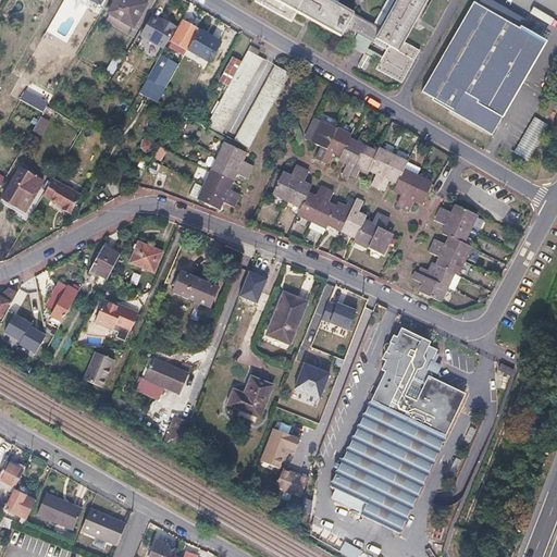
[(146,3),(139,0),(114,0),(108,13),(133,27),(146,3)]
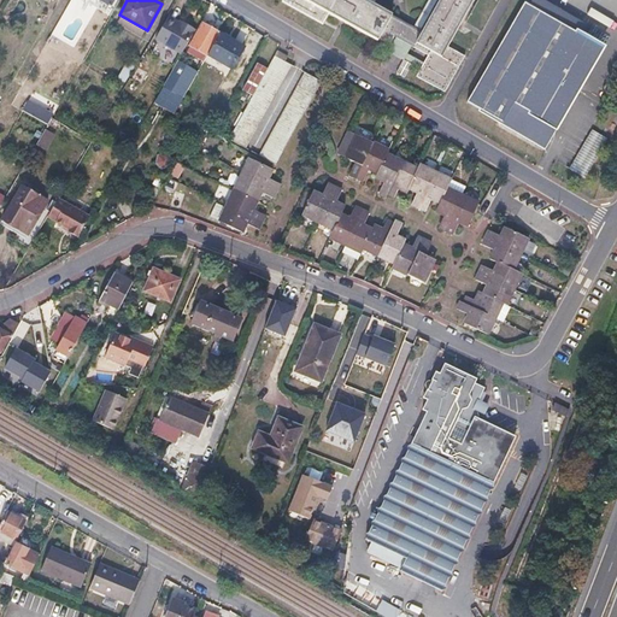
[(322,23),(328,13),(386,47),(393,36),(394,37),(410,46),(427,54),(415,76),(441,90),(462,56),(444,45),(469,0),(435,0),(419,30),(364,0),(283,0),(283,1),(322,23)]
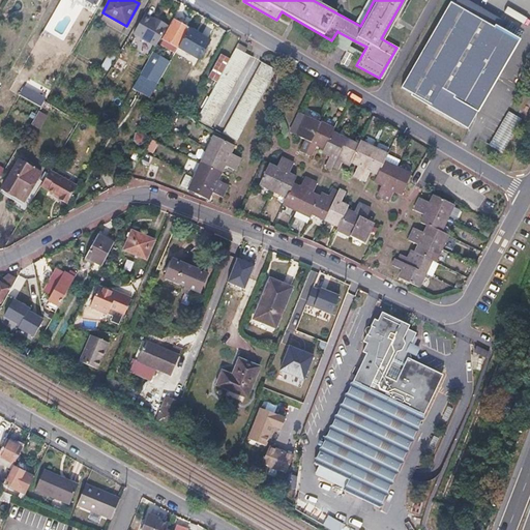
[(514,41),(450,4),(400,90),(431,108),(430,109),(462,128),(472,110),(474,111),(514,41)]
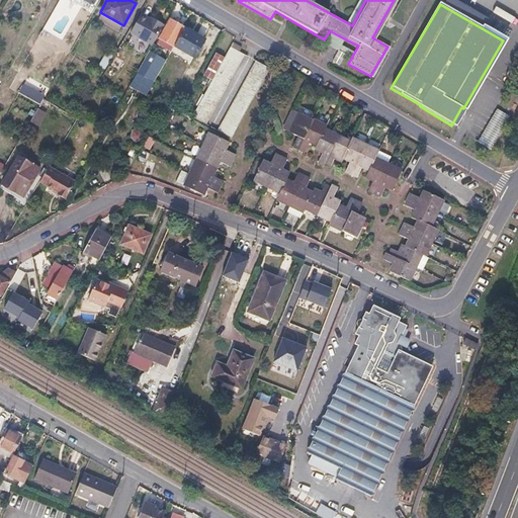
[(141,15),(139,14),(130,29),(127,32),(130,33),(141,15)]
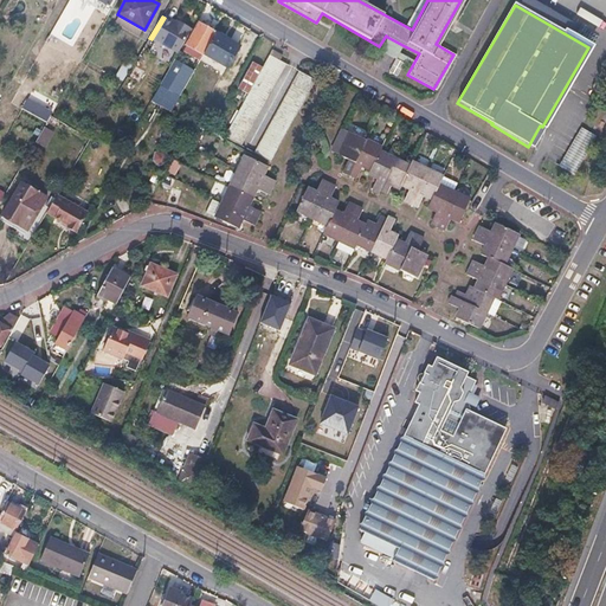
[(175,24),(165,18),(152,39),(162,45),(175,24)]
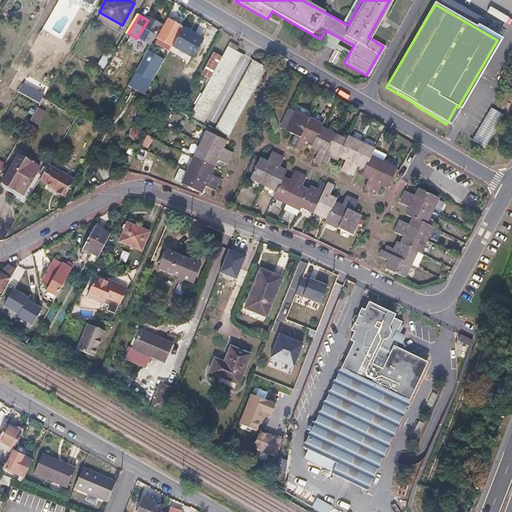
[(149,18),(148,20),(137,38),(143,42),(155,22),(149,18)]
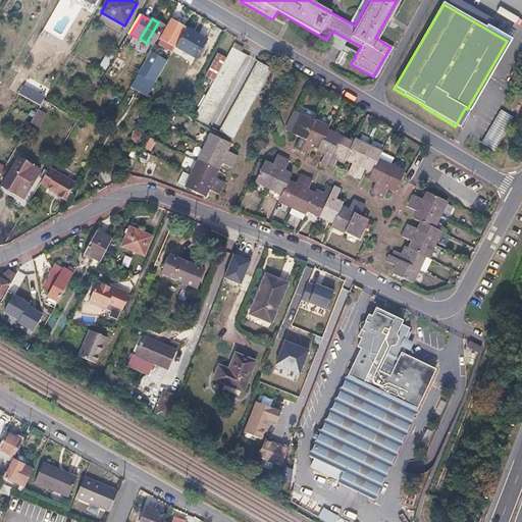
[(186,28),(171,19),(161,38),(175,46),(186,28)]
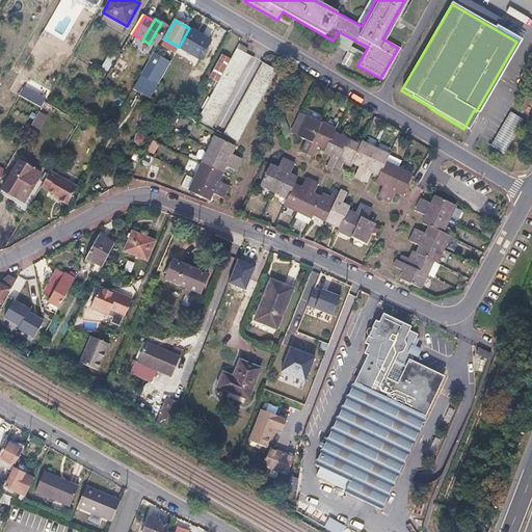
[(167,26),(161,23),(149,44),(156,48),(167,26)]
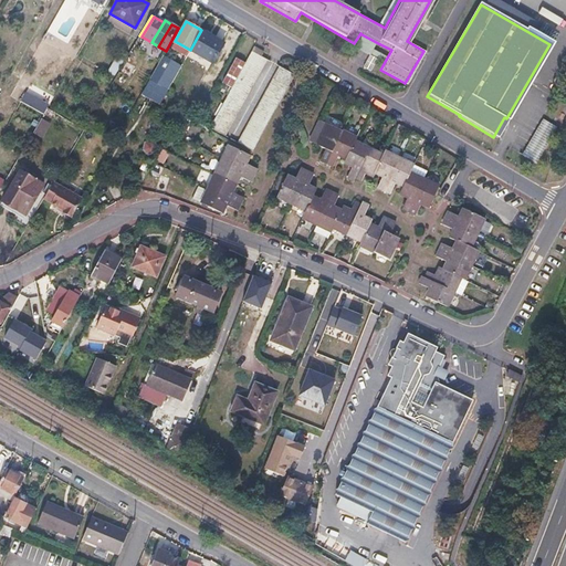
[(223,43),(201,30),(190,50),(211,63),(223,43)]
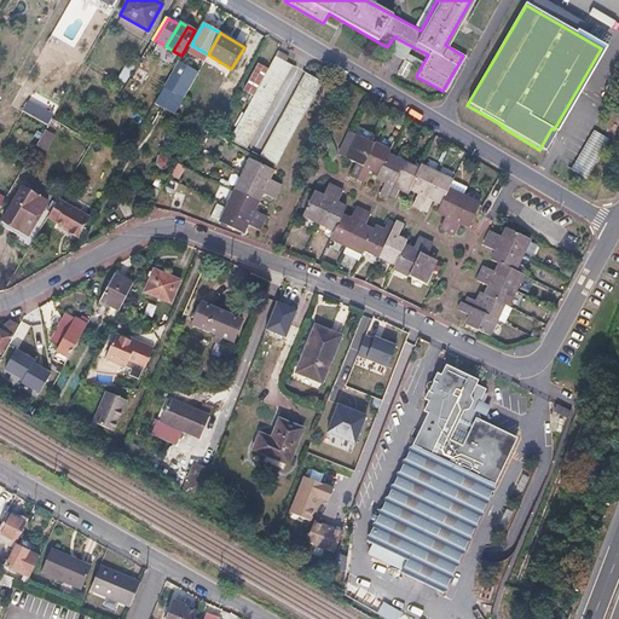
[(411,46),(395,38),(387,52),(403,61),(411,46)]
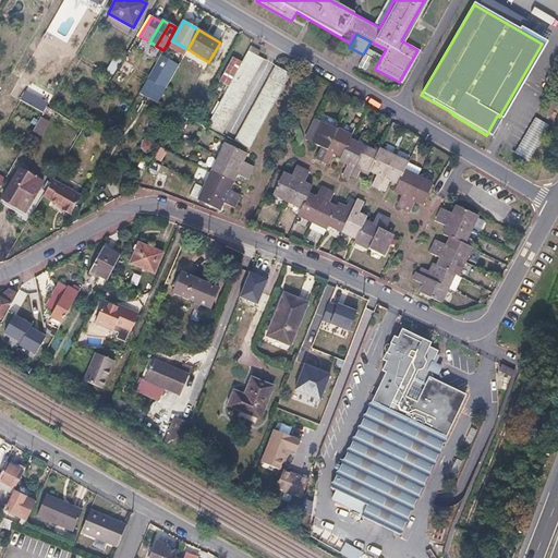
[(51,47),(45,43),(36,59),(43,62),(51,47)]
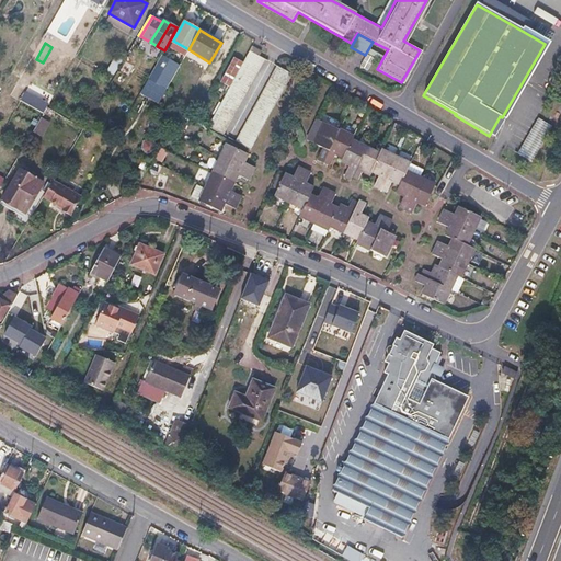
[(261,53),(251,47),(206,126),(222,135),(264,60),(258,57),(261,53)]
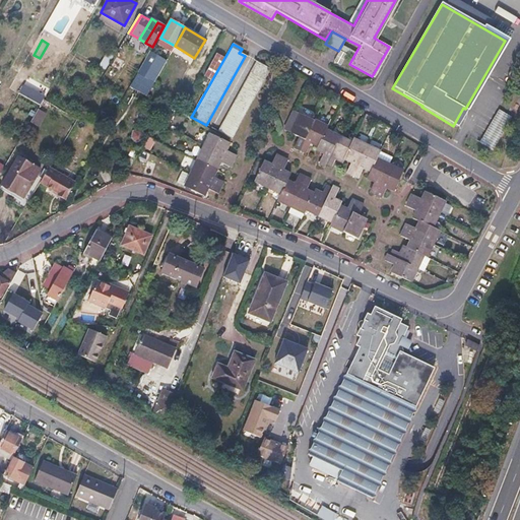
[(116,50),(109,46),(99,64),(105,68),(116,50)]
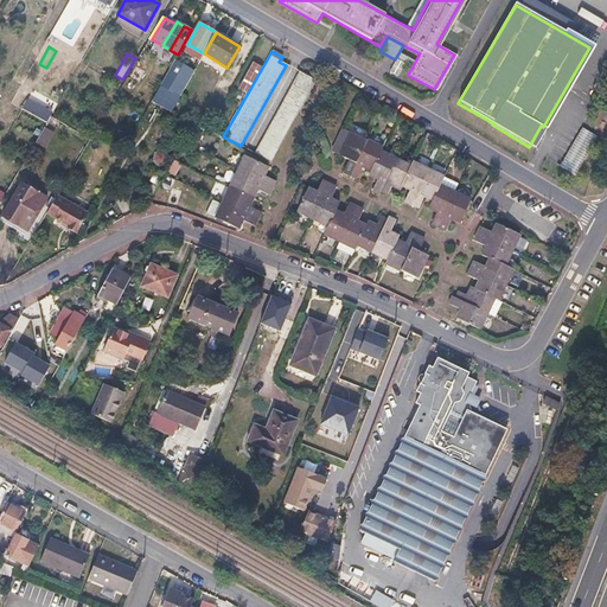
[(183,64),(174,59),(166,74),(173,77),(177,70),(179,71),(183,64)]
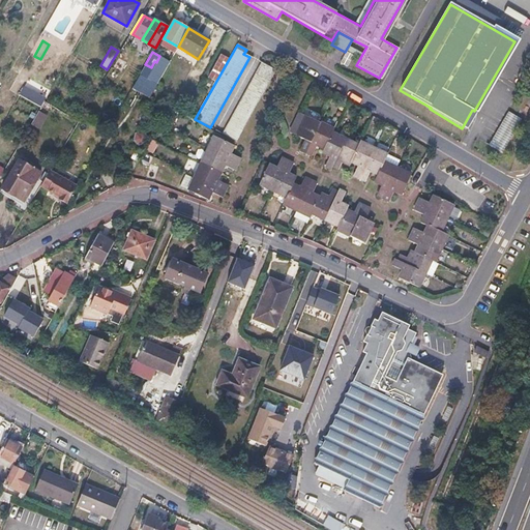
[(276,72),(261,64),(222,135),(236,142),(276,72)]
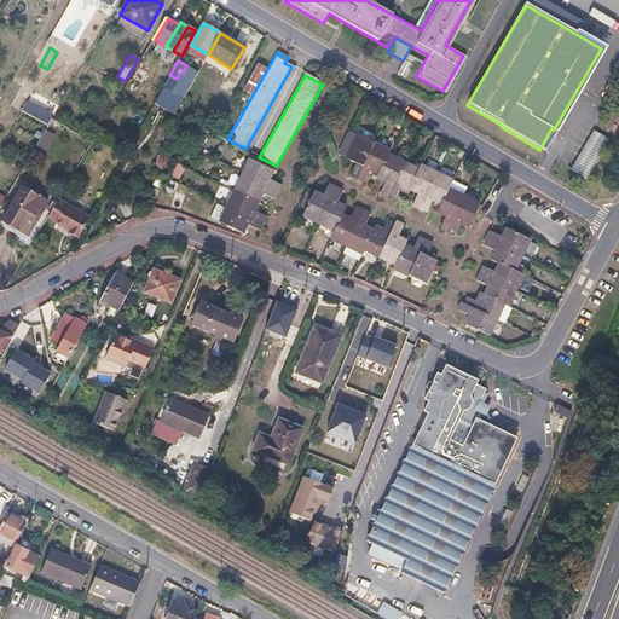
[(588,179),(608,137),(591,128),(572,171),(588,179)]
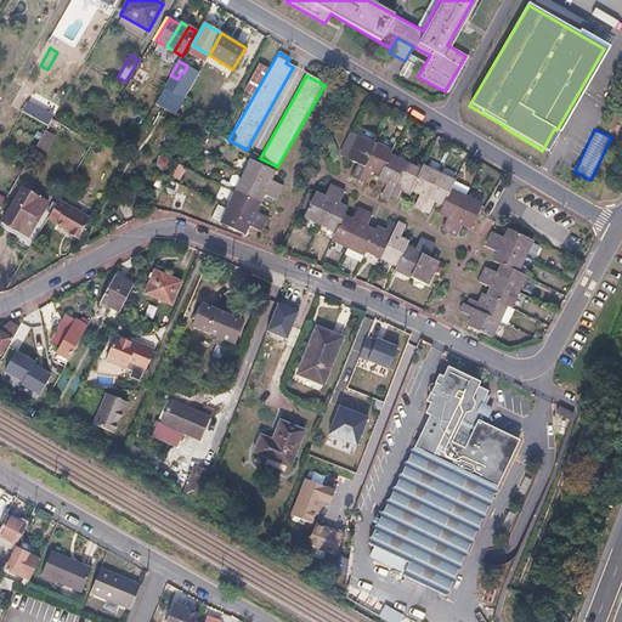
[(55,134),(47,130),(38,145),(46,150),(55,134)]
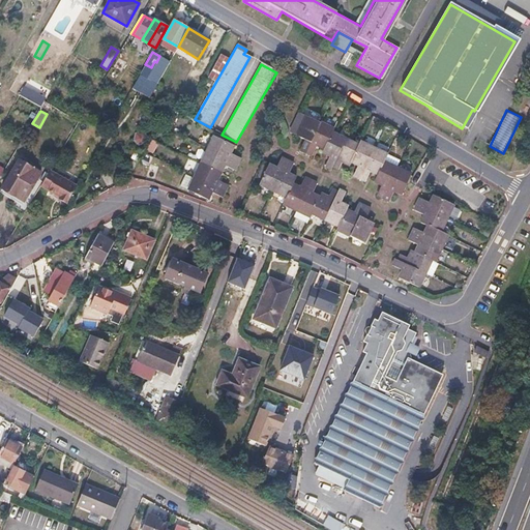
[(320,124),(306,118),(297,138),(303,141),(299,150),(305,153),(320,124)]
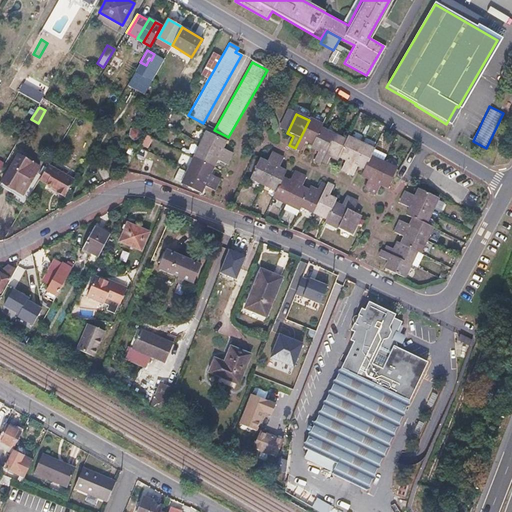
[(322,126),(309,120),(295,148),(301,151),(306,142),(313,145),(321,129),(322,126)]
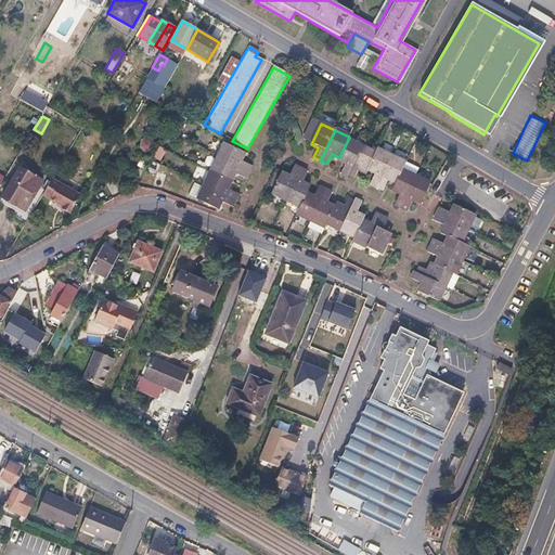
[(362,146),(348,140),(339,157),(337,162),(345,165),(339,175),(347,178),(348,175),(362,146)]
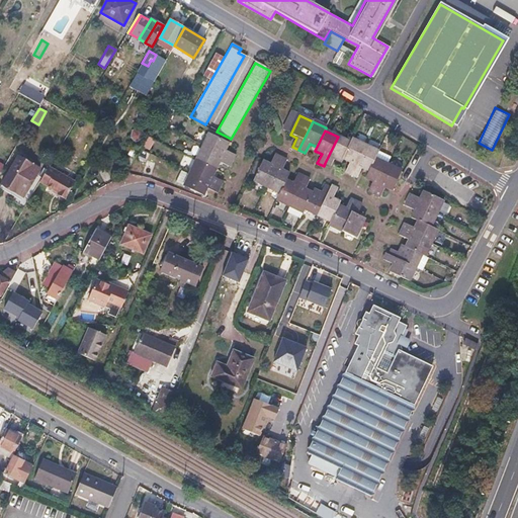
[(208,134),(202,147),(232,160),(235,154),(225,149),(228,143),(208,134)]
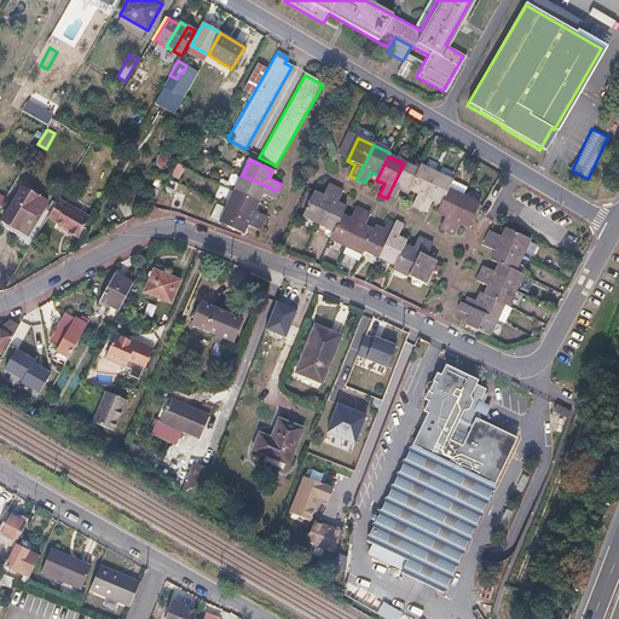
[(420,171),(404,163),(388,195),(395,198),(399,191),(408,195),(410,191),(420,171)]
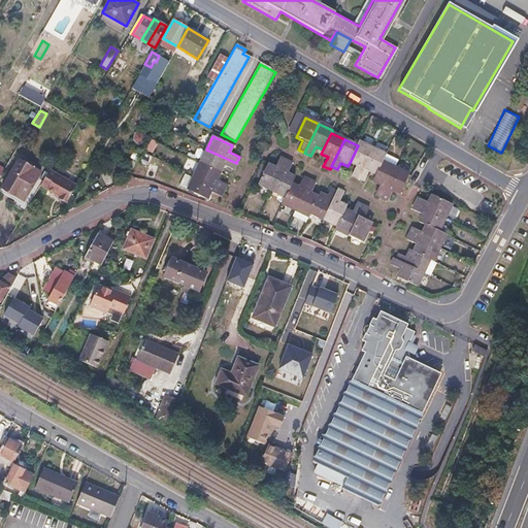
[(359,142),(358,145),(350,163),(356,165),(351,175),(358,178),(372,149),(359,142)]
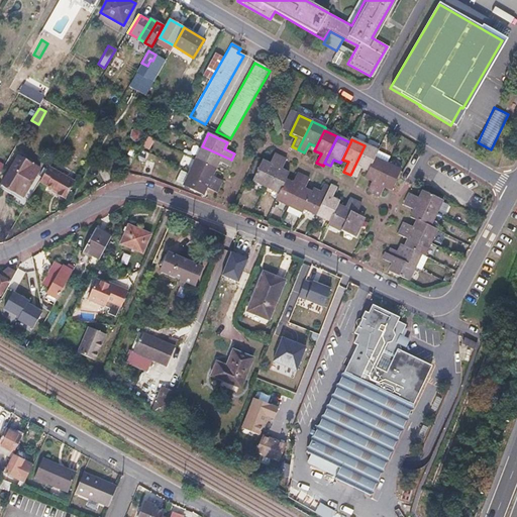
[(378,151),(365,145),(350,175),(356,178),(360,168),(368,172),(374,159),(378,151)]
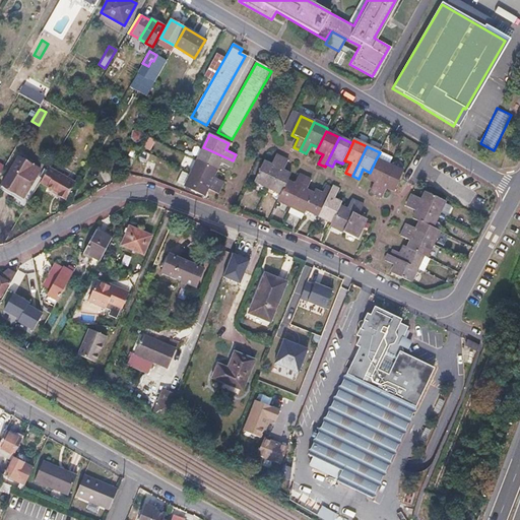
[(203,147),(196,160),(216,170),(219,161),(230,167),(233,160),(203,147)]
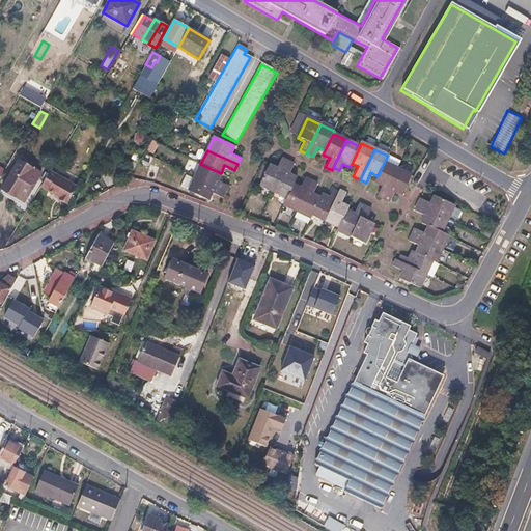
[(182,157),(176,155),(171,163),(177,165),(182,157)]
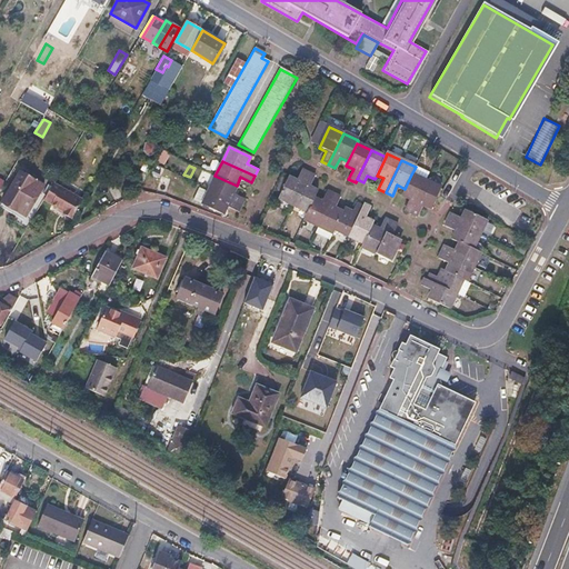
[(295,180),(287,177),(277,197),(291,205),(307,172),(299,169),(295,180)]
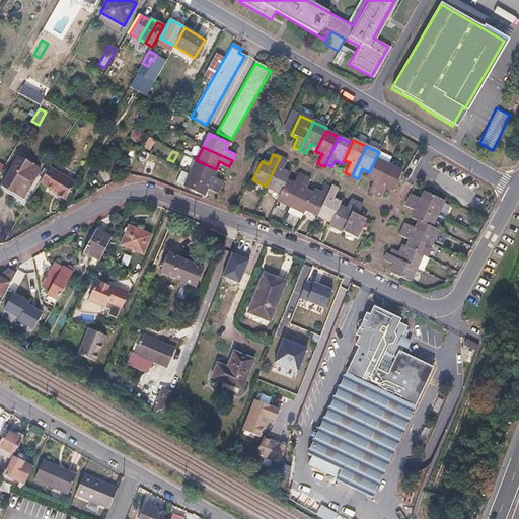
[(285,160),(280,157),(266,187),(280,193),(286,179),(289,173),(281,169),(285,160)]
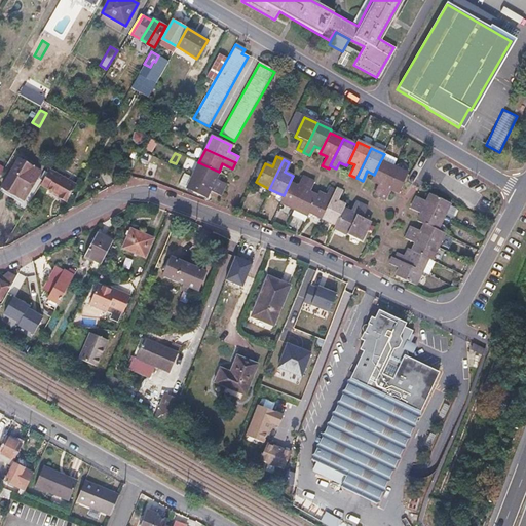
[(395,167),(380,161),(374,175),(371,183),(377,186),(373,194),(379,197),(395,167)]
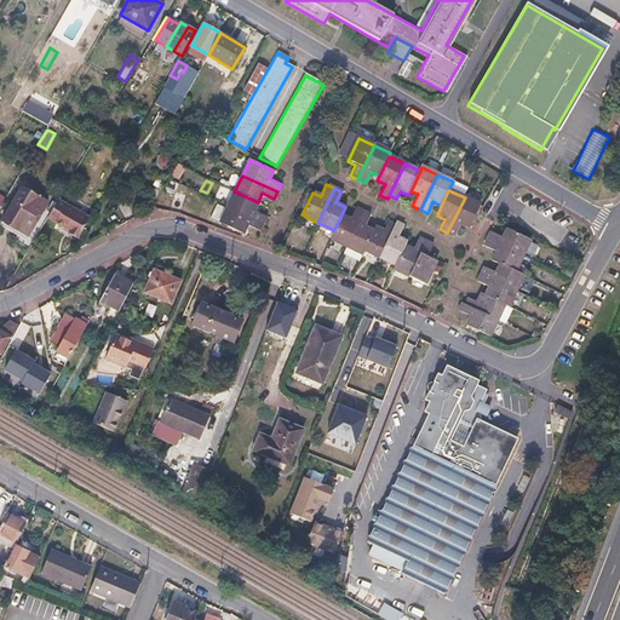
[(258,202),(234,191),(227,207),(262,223),(265,216),(253,211),(258,202)]
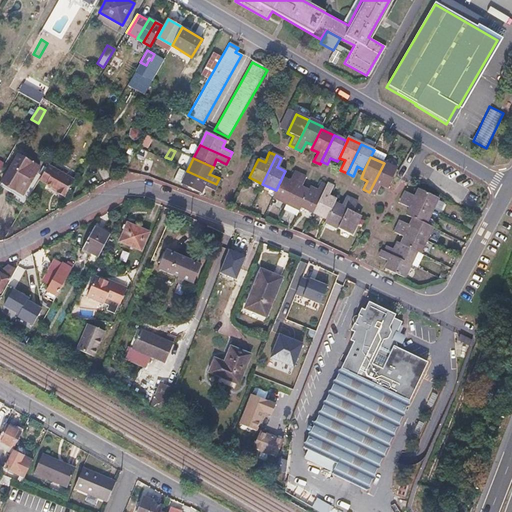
[(74,178),(48,163),(39,178),(55,188),(54,190),(64,196),(74,178)]
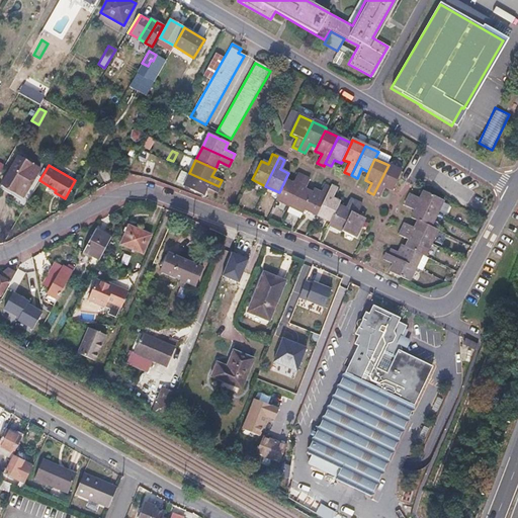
[(401,172),(389,165),(373,194),(380,197),(384,188),(392,192),(401,172)]
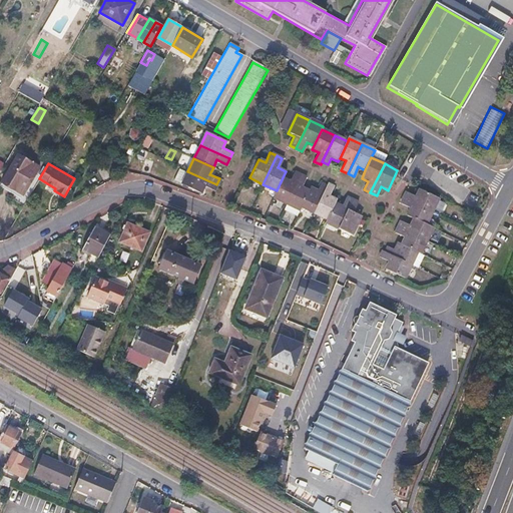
[(216,184),(187,171),(181,184),(200,193),(203,186),(213,190),(216,184)]
